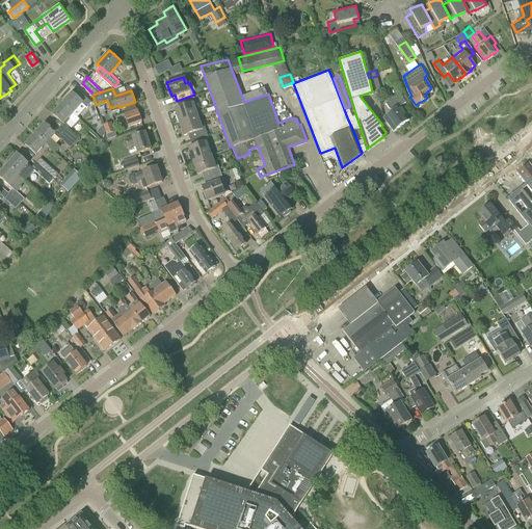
[(74,112),(74,111),(83,101),(72,91),(62,102),(74,112)]
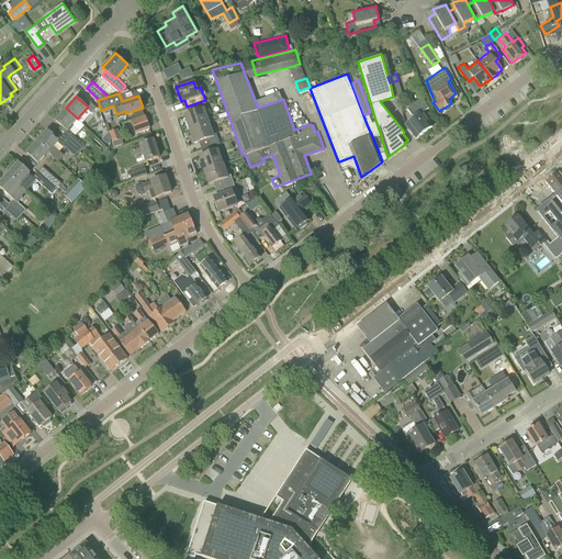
[(415,137),(433,124),(422,111),(428,107),(420,97),(407,107),(412,114),(408,118),(409,120),(405,123),(415,137)]
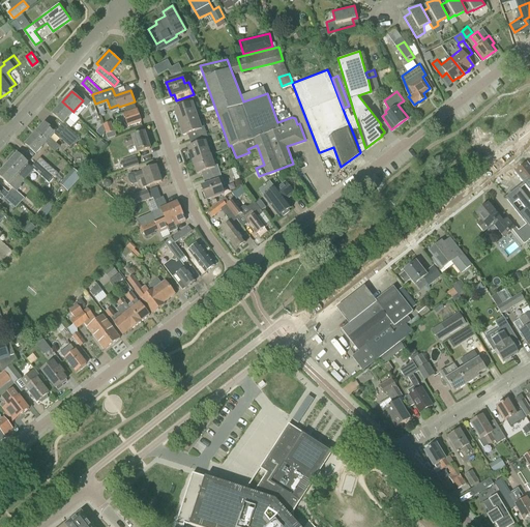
[(179,119),(196,114),(194,108),(198,107),(194,94),(176,100),(178,107),(175,108),(179,119)]
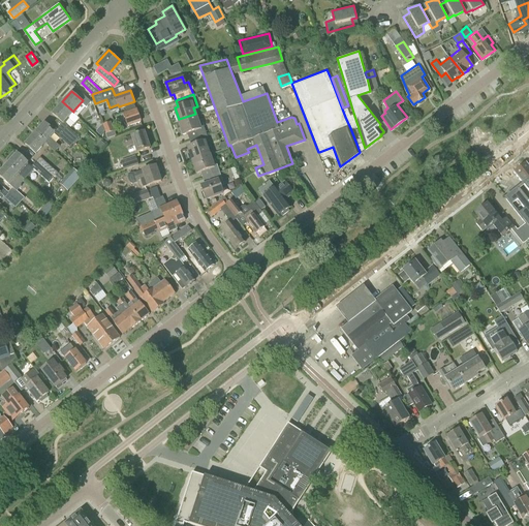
[(93,100),(87,102),(92,116),(98,114),(93,100)]
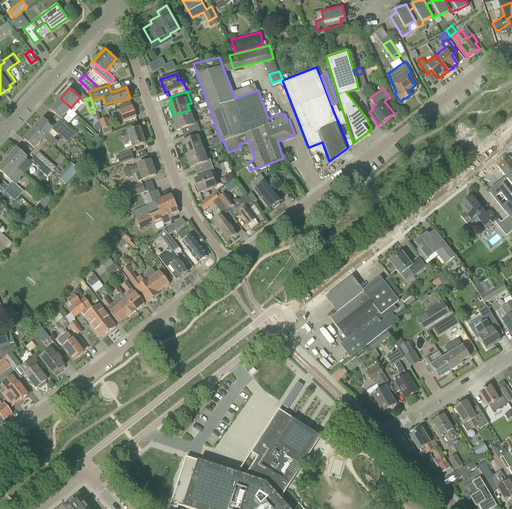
[(77,113),(71,107),(71,108),(60,98),(51,108),(56,113),(61,118),(66,113),(72,118),(77,113)]
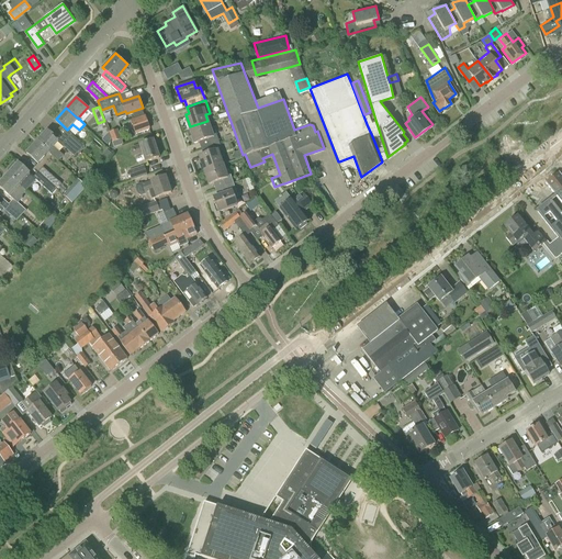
[(143,108),(133,111),(135,118),(131,119),(136,132),(149,126),(143,108)]
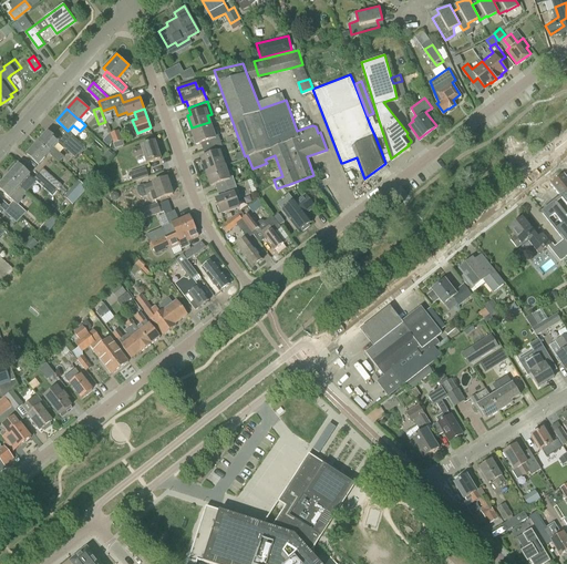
[(372,114),(367,116),(370,125),(375,137),(383,134),(381,127),(379,121),(375,122),(372,114)]
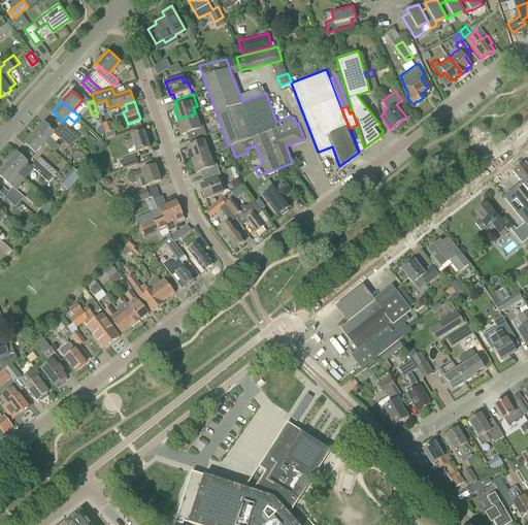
[(188,136),(205,130),(201,120),(198,121),(195,113),(178,119),(183,131),(186,129),(188,136)]
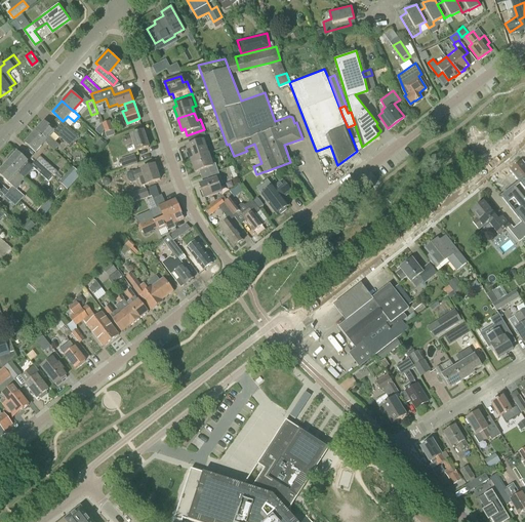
[(105,131),(113,128),(110,119),(101,122),(105,131)]
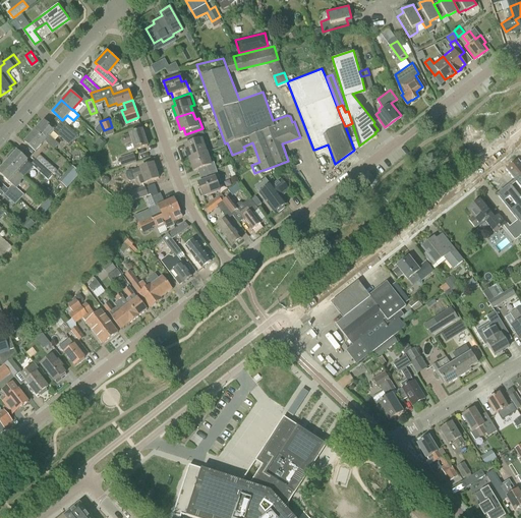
[(50,134),(54,129),(48,124),(44,119),(34,130),(45,139),(53,148),(58,141),(50,134)]
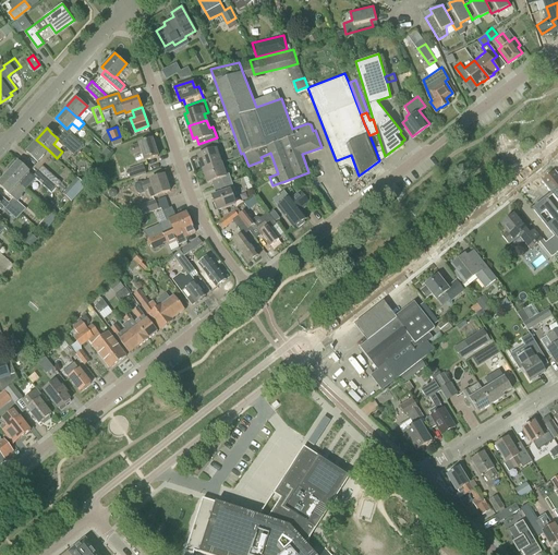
[(71,132),(67,136),(79,147),(83,143),(71,132)]
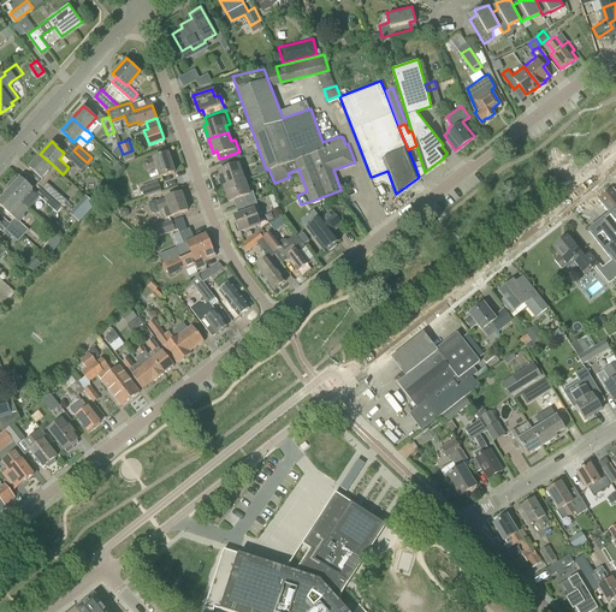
[(73,150),(69,156),(82,168),(87,162),(73,150)]
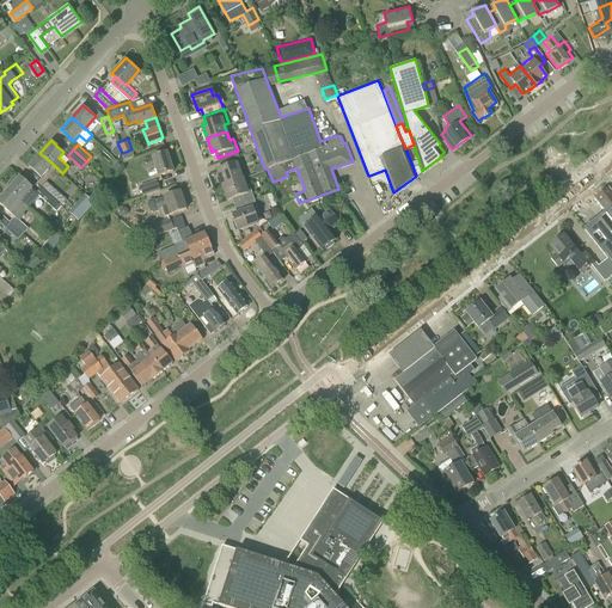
[(173,170),(166,151),(144,159),(147,167),(154,165),(158,174),(173,170)]
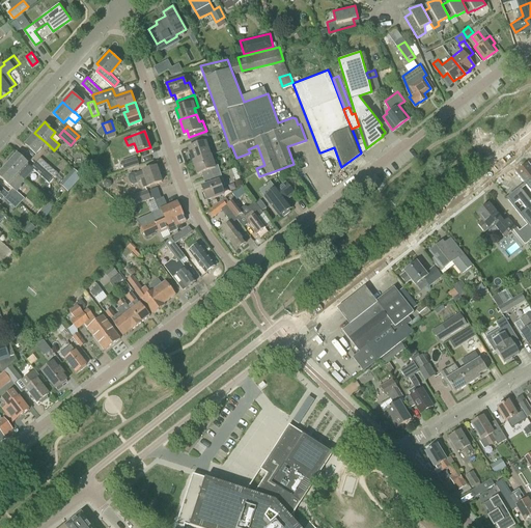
[(193,158),(210,151),(207,146),(212,145),(206,131),(189,137),(191,143),(188,144),(193,158)]
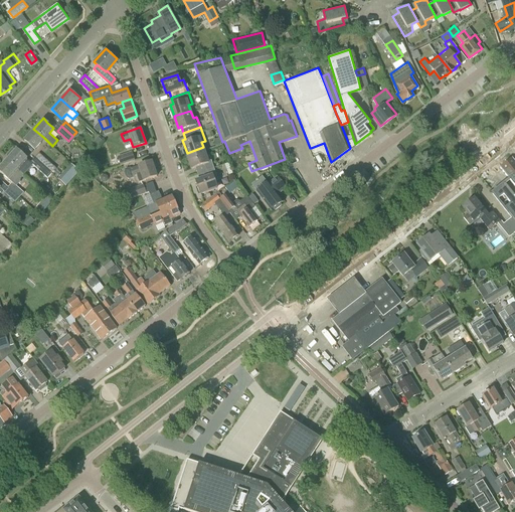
[(35,148),(44,138),(33,129),(24,138),(35,148)]
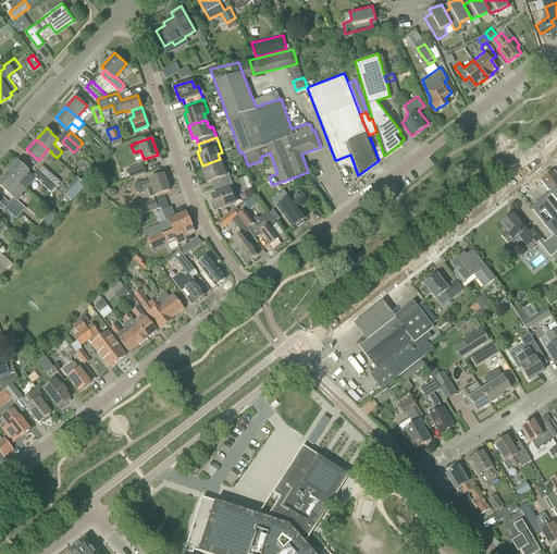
[(237,147),(231,149),(233,156),(239,154),(237,147)]
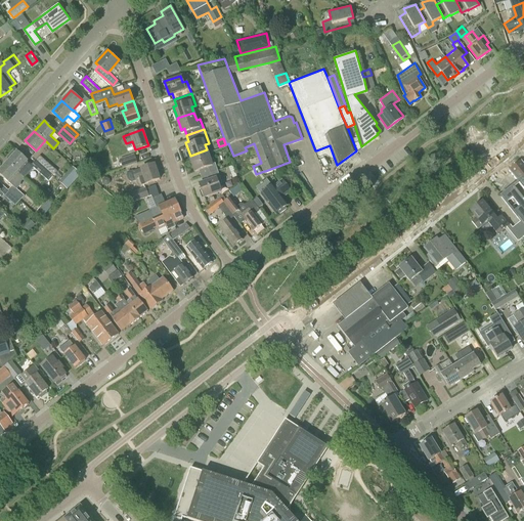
[(359,140),(353,142),(356,150),(361,146),(359,140)]
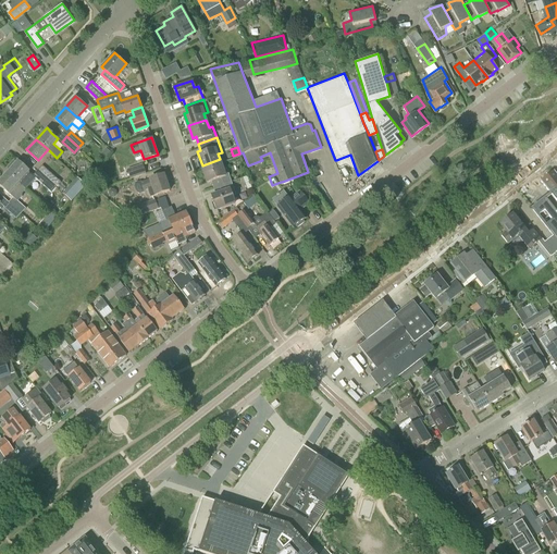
[(50,179),(37,169),(33,173),(17,159),(16,160),(13,159),(11,162),(13,164),(7,171),(26,187),(35,176),(45,185),(49,180),(50,179)]
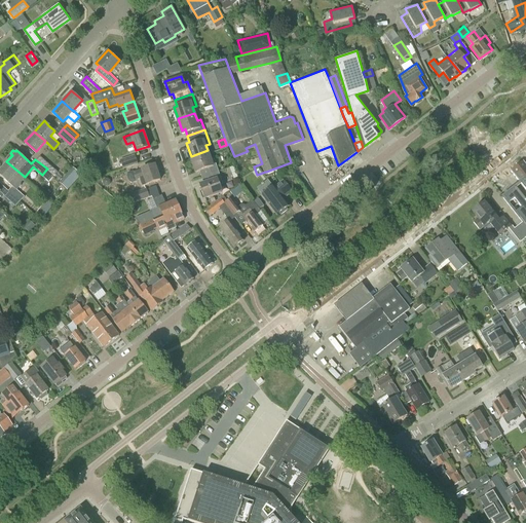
[(201,175),(218,169),(214,157),(211,158),(208,150),(191,156),(195,170),(198,169),(201,175)]
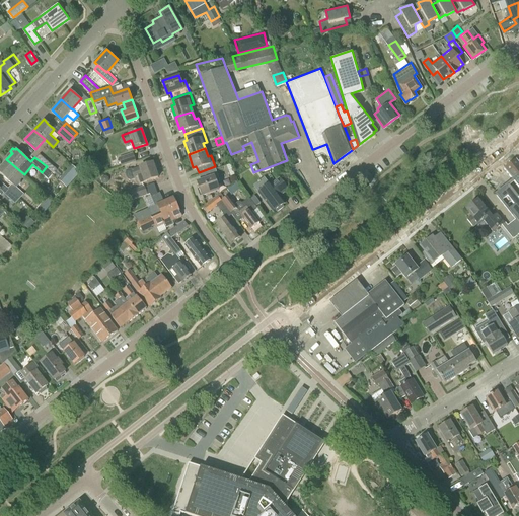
[(122,165),(136,160),(133,150),(118,155),(122,165)]
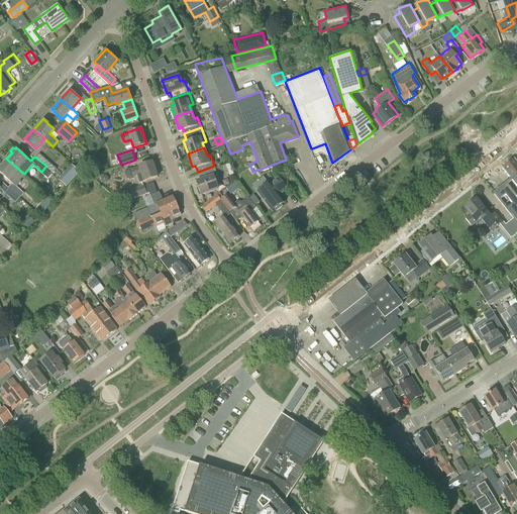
[(46,166),(45,167),(65,183),(70,178),(62,171),(61,171),(38,151),(34,157),(46,166)]
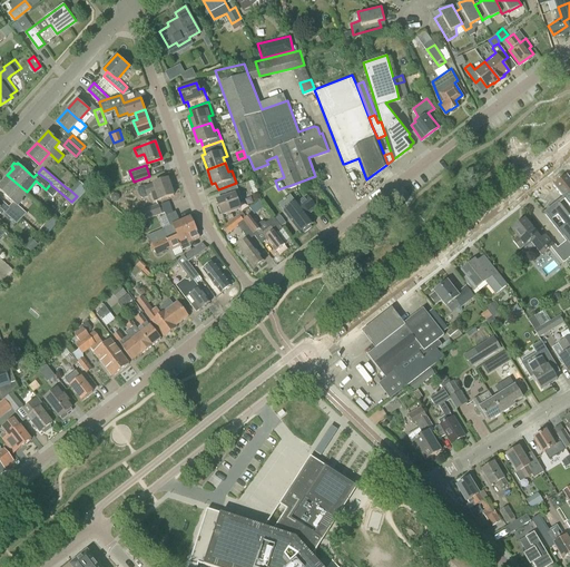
[(569,176),(567,173),(553,184),(563,196),(569,191),(569,176)]
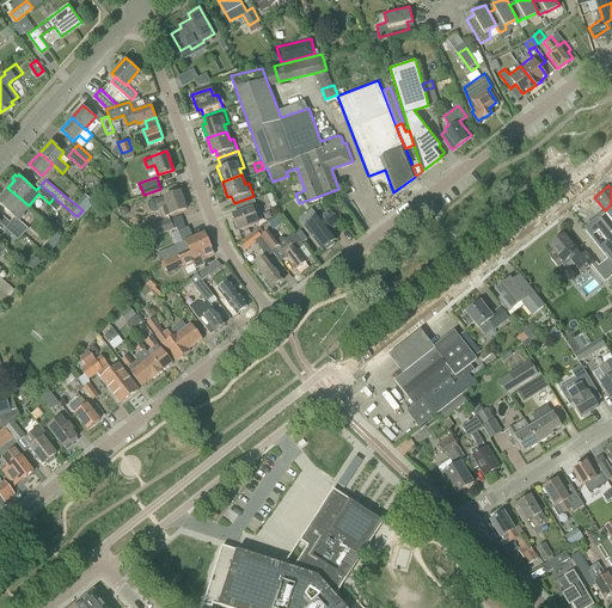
[(24,210),(29,206),(7,188),(0,196),(0,201),(14,214),(10,220),(23,232),(28,226),(19,219),(24,213),(24,210)]
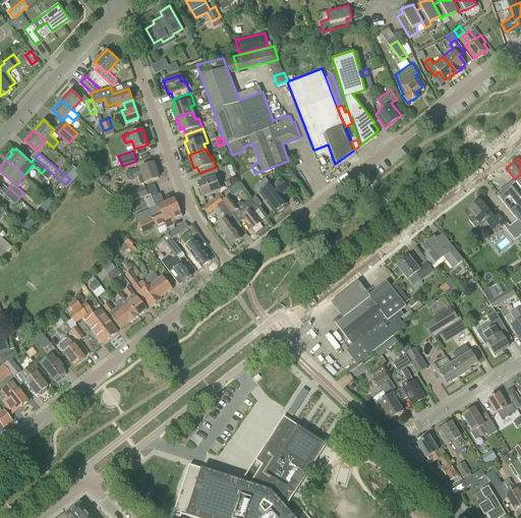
[(158,176),(153,161),(139,165),(132,168),(132,167),(126,168),(126,170),(126,172),(126,173),(126,175),(127,176),(127,178),(128,178),(130,179),(135,177),(135,176),(138,175),(140,182),(145,181),(158,176)]
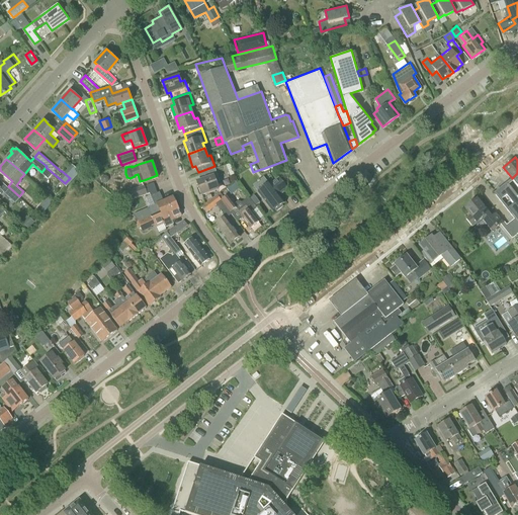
[(214,166),(198,172),(200,178),(196,180),(201,193),(219,187),(216,180),(220,179),(214,166)]
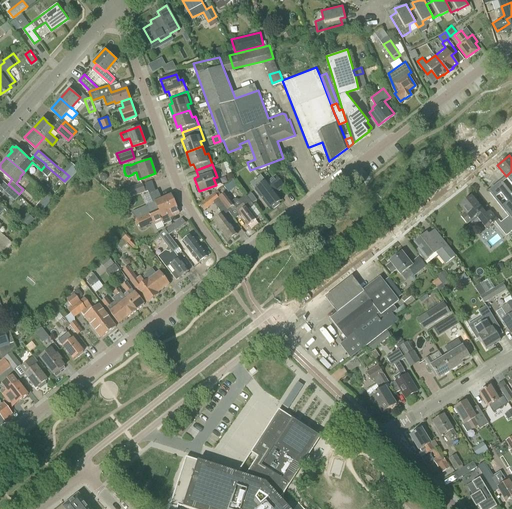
[(511,171),(506,176),(488,190),(511,219),(511,171)]
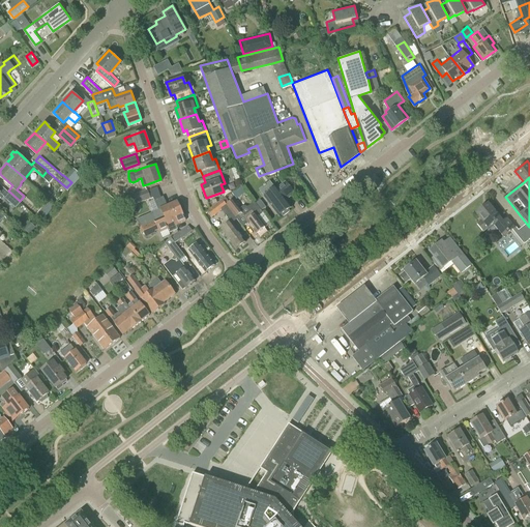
[(275,186),(264,195),(278,214),(282,212),(283,214),(289,209),(288,208),(290,206),(285,198),(293,192),(285,180),(275,186)]
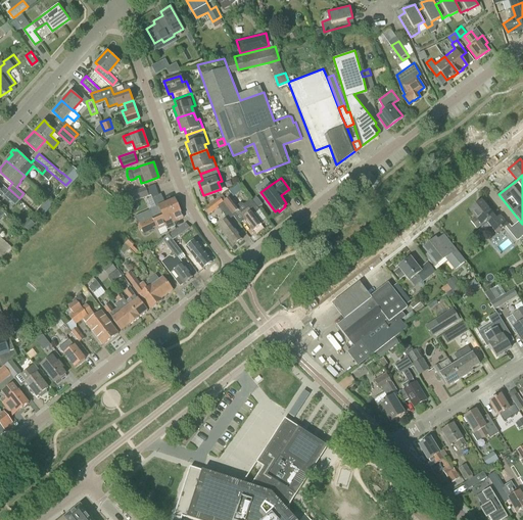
[(156,182),(147,184),(149,193),(158,191),(156,182)]
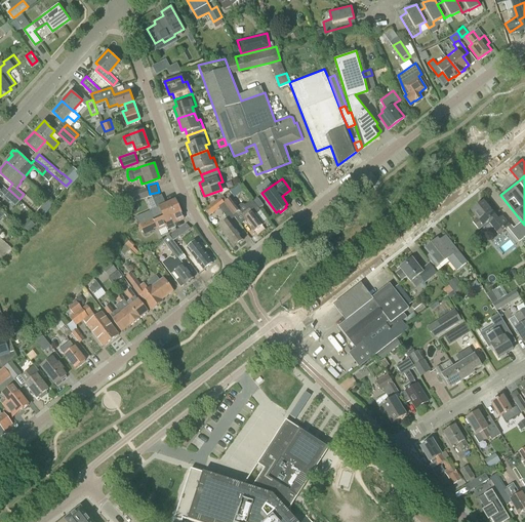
[(128,202),(149,195),(146,186),(130,191),(131,193),(126,195),(128,202)]
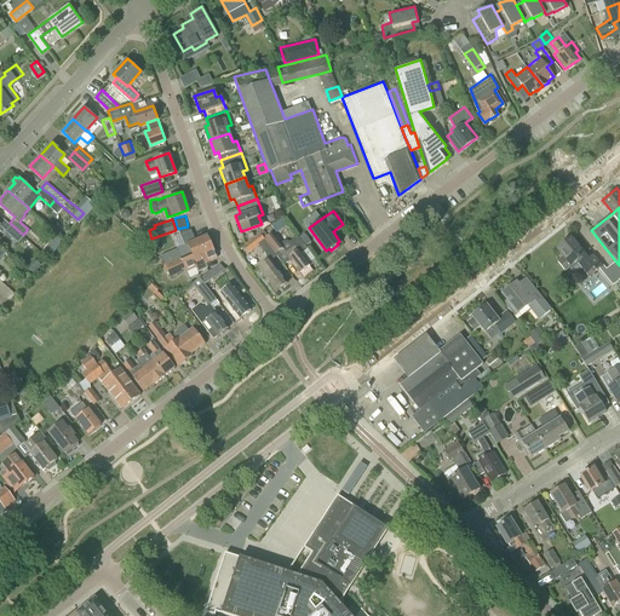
[(18,240),(23,235),(10,223),(5,229),(18,240)]
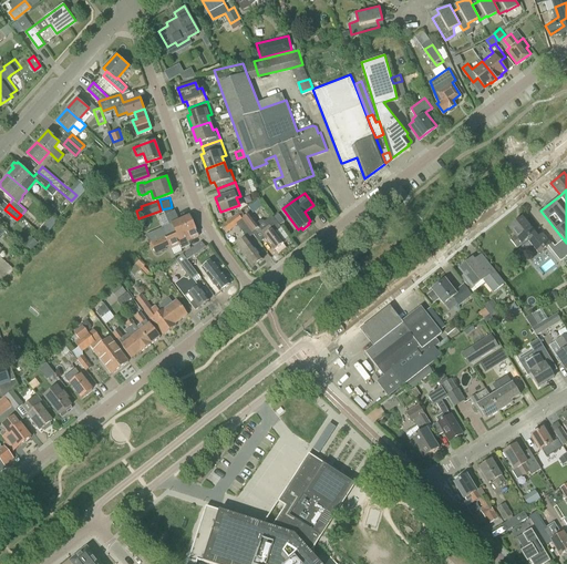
[(241,218),(253,233),(259,241),(265,236),(274,248),(284,241),(276,229),(280,225),(279,223),(274,215),(272,214),(265,219),(260,218),(257,221),(249,211),(246,213),(243,208),(237,212),(243,218),(241,218)]
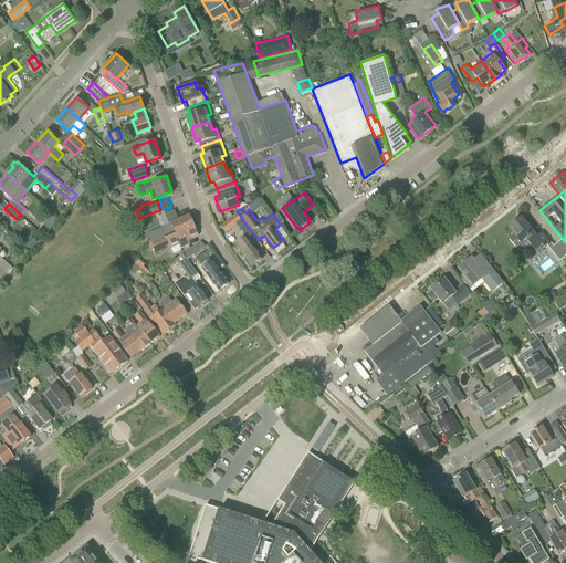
[(226,229),(236,222),(241,218),(242,218),(237,211),(221,223),(226,229)]
